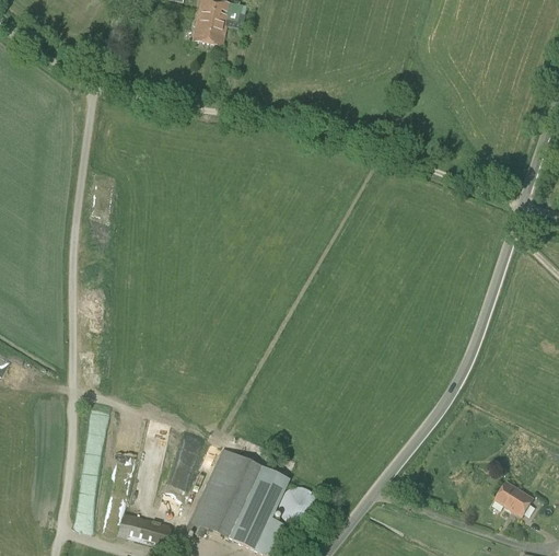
[(230,2),(220,0),(200,0),(193,38),(223,45),(226,24),(242,27),(246,4),(230,1),(230,2)]
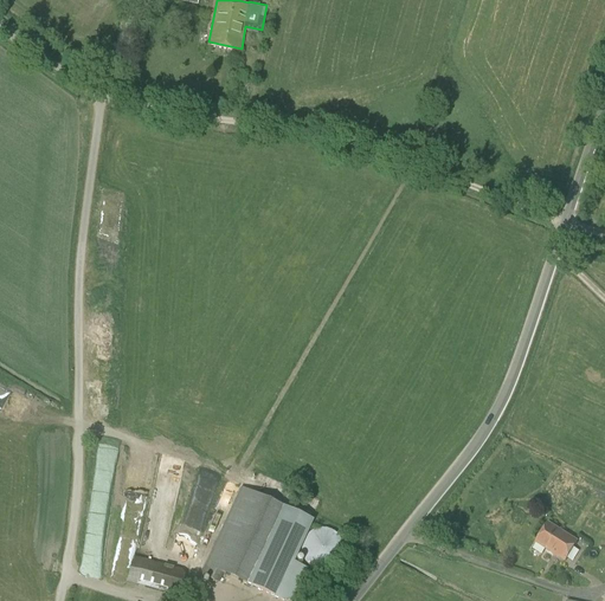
[(294,593),(306,564),(293,559),(311,516),(242,484),(201,570),(219,579),(224,568),(283,596),(294,593)]
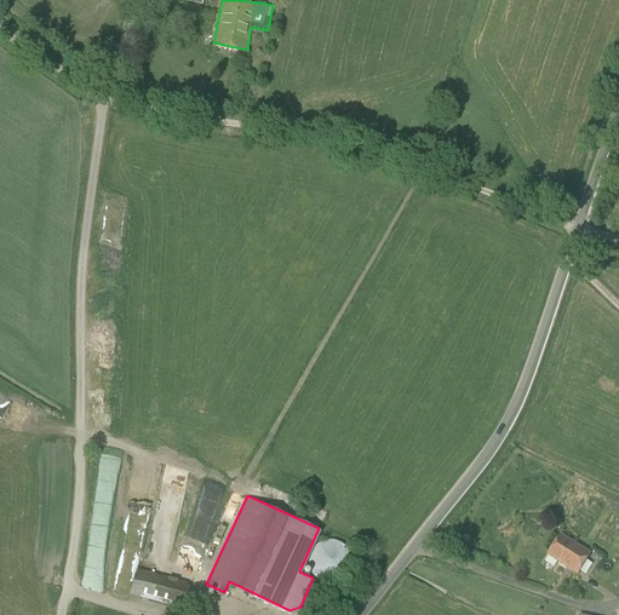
[(580,572),(592,551),(562,533),(550,552),(580,572)]
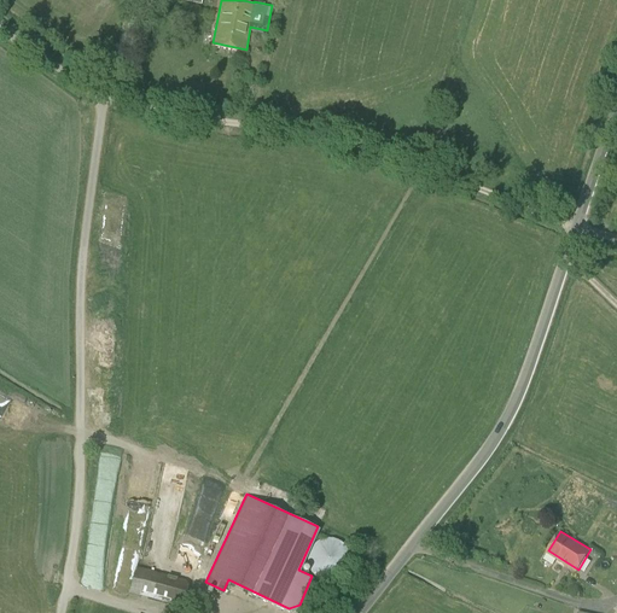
[(329,577),(332,577),(336,576),(338,574),(342,572),(344,571),(347,567),(348,565),(349,561),(350,558),(350,554),(349,550),(348,547),(347,544),(344,541),(341,538),(338,537),(335,536),(331,535),(327,535),(325,536),(321,537),(318,538),(315,541),(313,543),(310,546),(309,549),(308,553),(308,556),(308,560),(309,562),(310,566),(313,570),(315,572),(318,573),(321,576),(325,577),(329,577)]
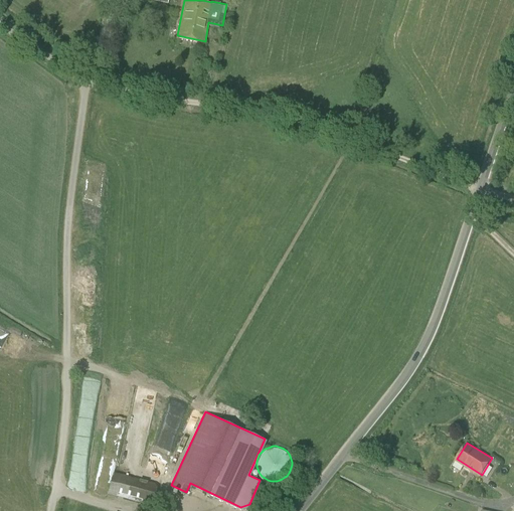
[(152,504),(158,482),(114,470),(108,492),(152,504)]
